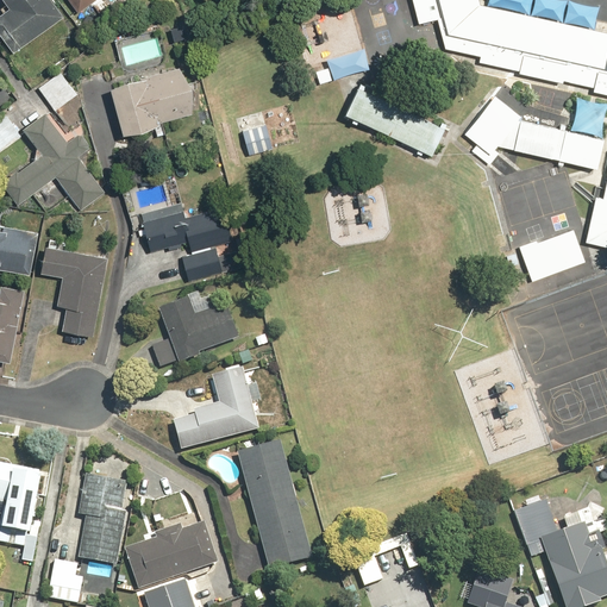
[(0,36),(14,56),(67,18),(54,0),(2,0),(11,10),(0,17),(0,36)]
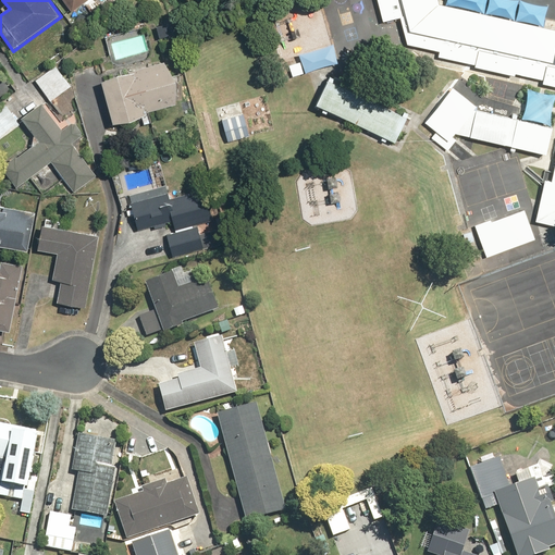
[(62,0),(73,13),(88,0),(62,0)]
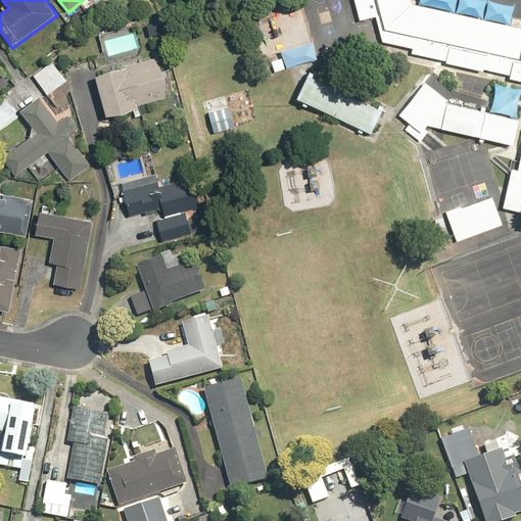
[(520,28),(410,4),(409,0),(352,0),(358,20),(374,15),(380,41),(411,48),(410,52),(520,77),(520,28)]
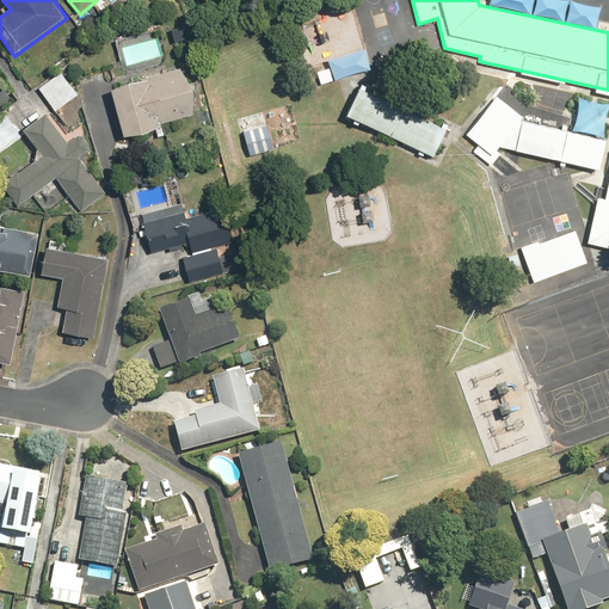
[(189,67),(112,88),(125,141),(203,120),(189,67)]
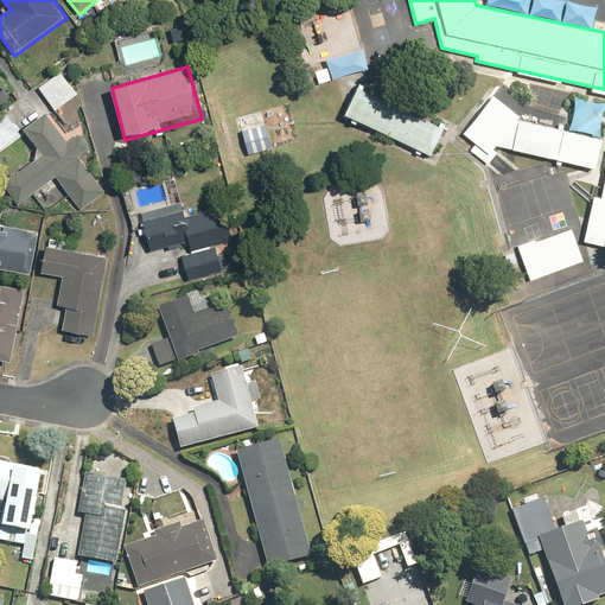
[(36,89),(53,113),(75,96),(58,74),(36,89)]
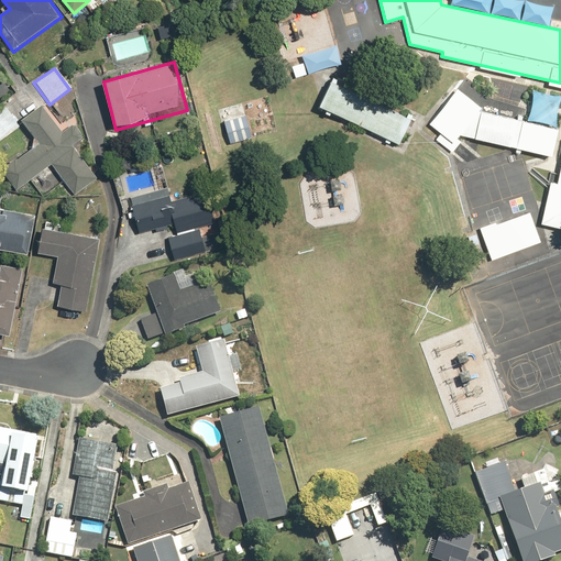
[(326,75),(311,109),(395,145),(409,111),(326,75)]
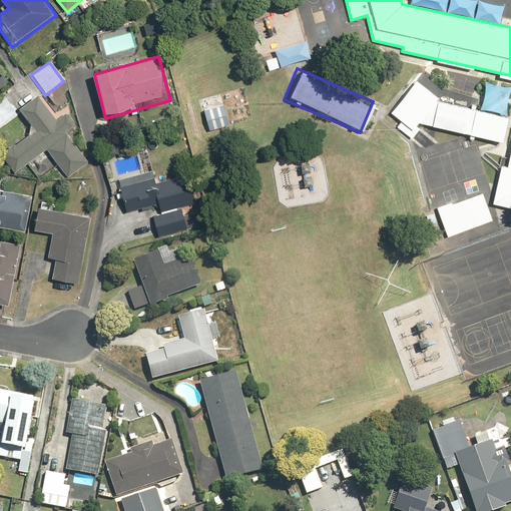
[(437,97),(415,80),(390,113),(399,120),(394,127),(410,140),(423,123),(501,141),(506,117),(434,101),(437,97)]
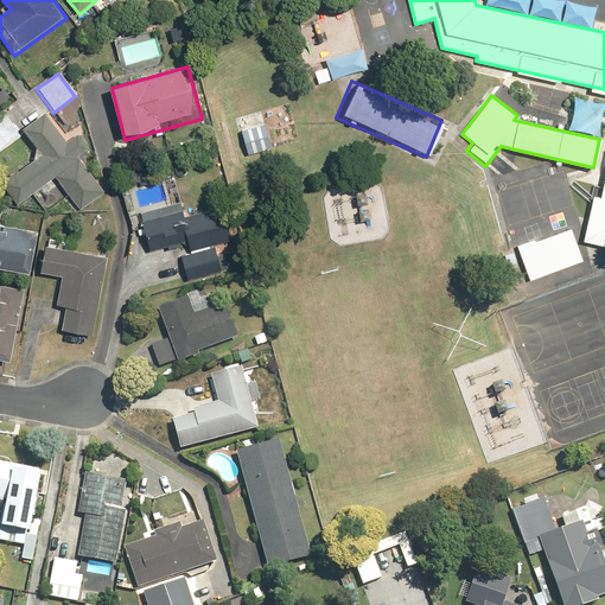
[(0,151),(19,138),(5,116),(0,119),(0,151)]
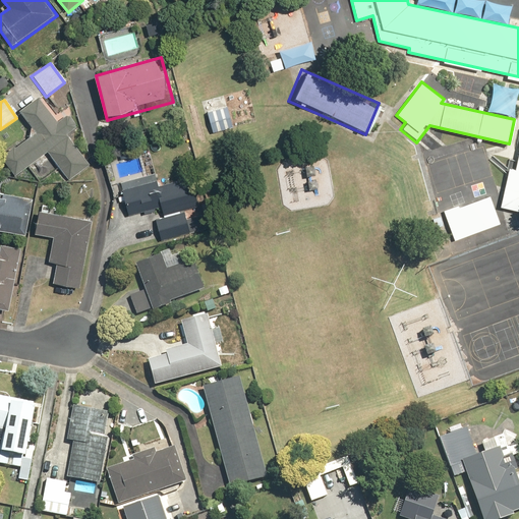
[(3,160),(17,178),(46,158),(65,185),(90,167),(67,136),(75,130),(66,117),(55,125),(37,100),(17,114),(35,137),(3,160)]
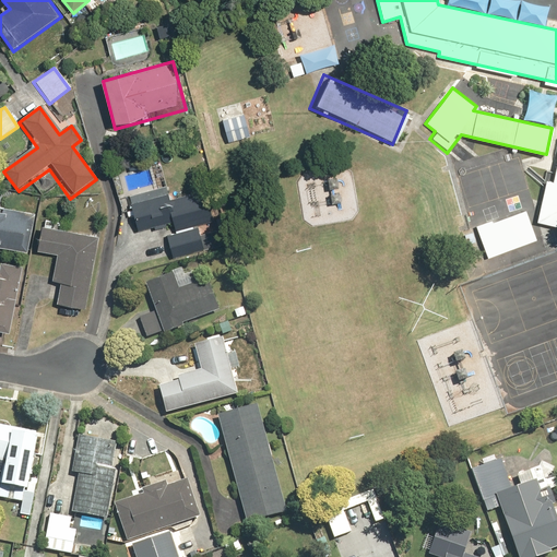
[(218,125),(224,146),(247,141),(241,119),(218,125)]
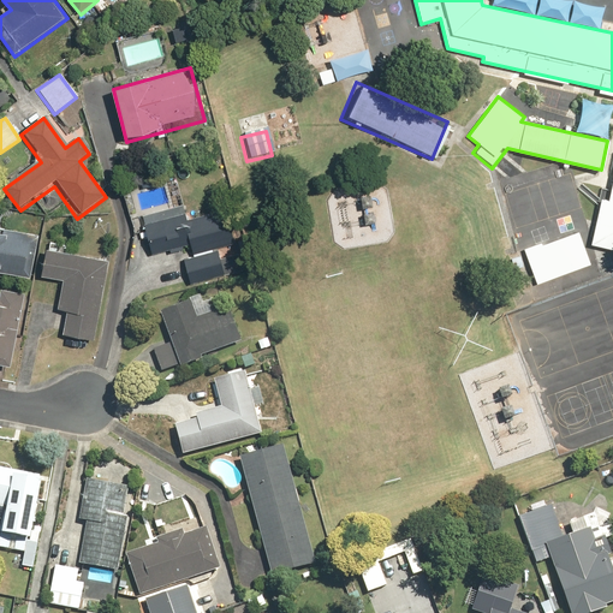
[(612,166),(606,197),(600,196),(589,240),(612,245),(612,166)]
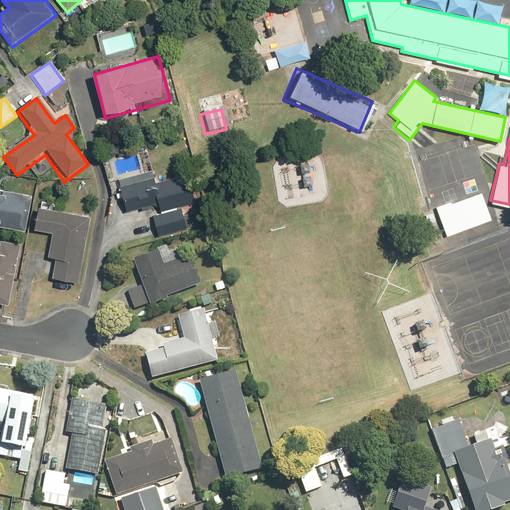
[(188,175),(154,185),(151,172),(118,181),(127,214),(160,205),(162,214),(152,216),(158,238),(206,225),(202,210),(208,208),(205,198),(195,201),(188,175)]
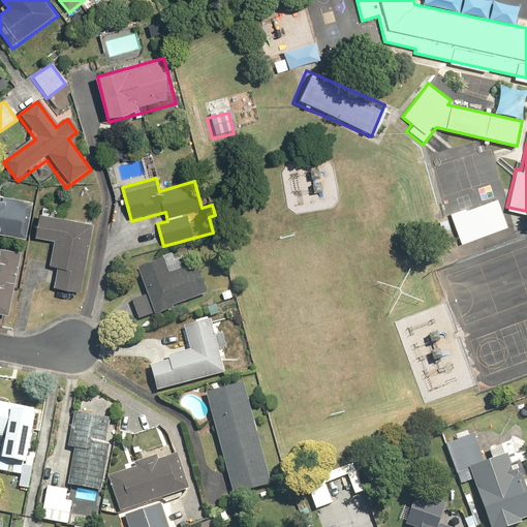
[(499,195),(447,212),(457,242),(509,225),(499,195)]
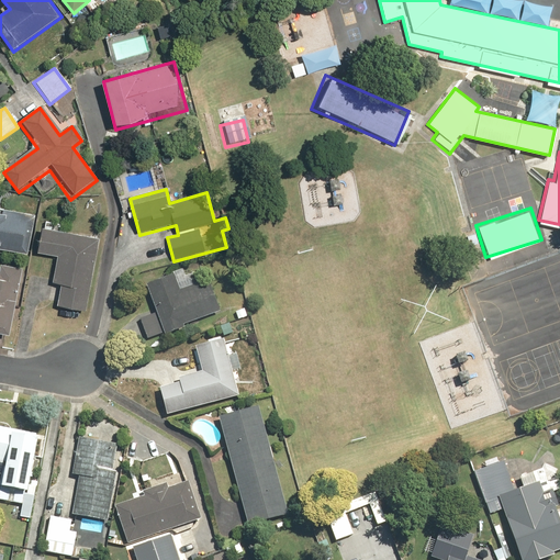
[(4,210),(3,213),(0,212),(0,250),(26,256),(33,214),(4,210)]
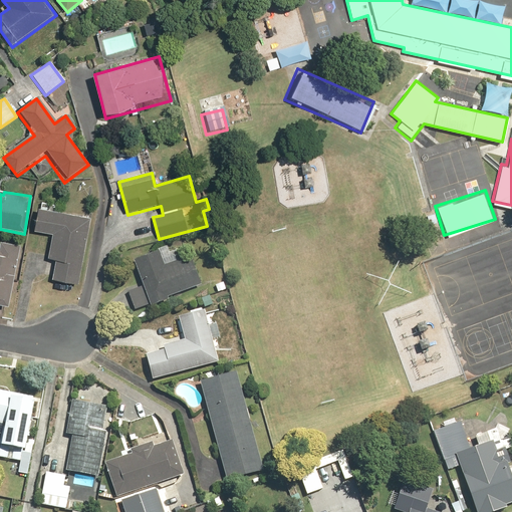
[(40,208),(35,232),(52,235),(48,259),(55,260),(52,280),(79,285),(91,218),(40,208)]
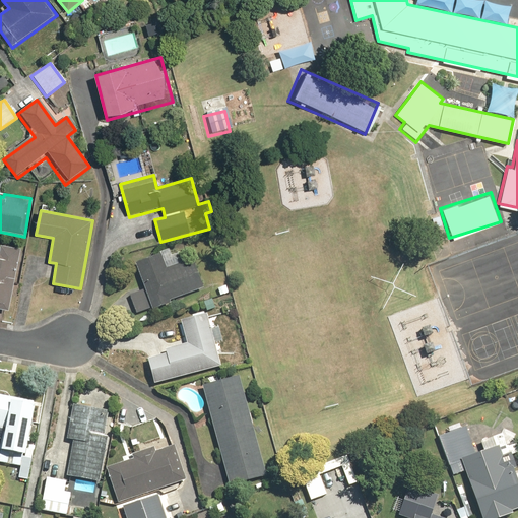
[(21,248),(17,248),(18,242),(1,239),(0,244),(0,308),(10,310),(21,248)]
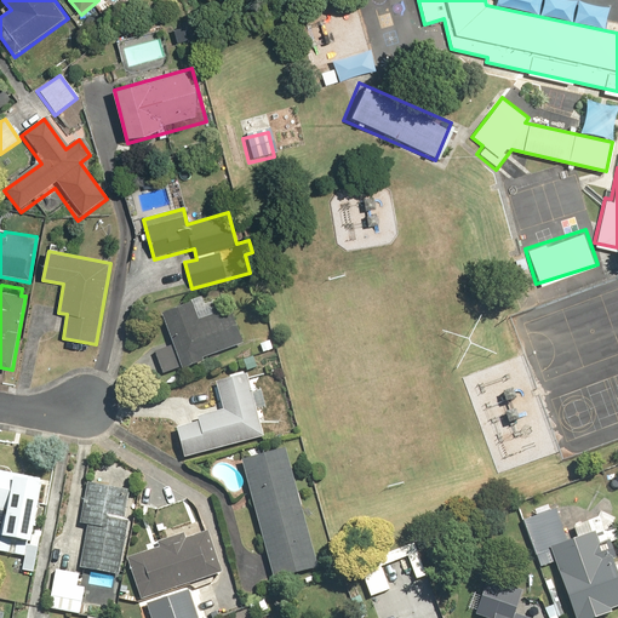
[(161,315),(172,345),(154,353),(162,377),(181,370),(182,373),(205,365),(204,361),(245,345),(232,312),(218,316),(213,304),(205,307),(202,299),(161,315)]
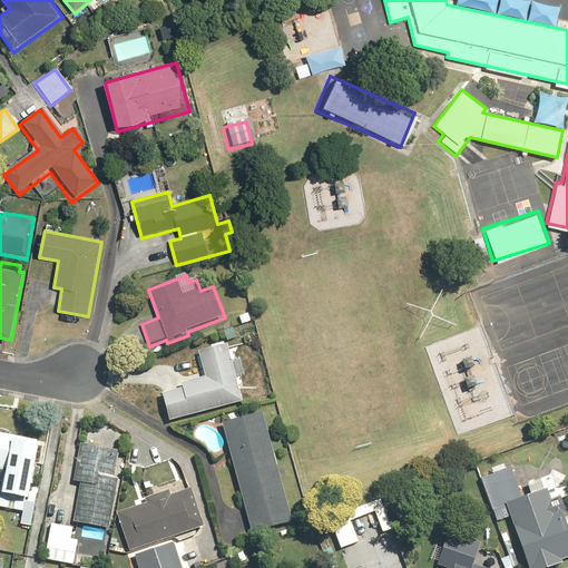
[(177,393),(157,399),(164,428),(237,409),(223,350),(194,356),(201,383),(176,389),(177,393)]
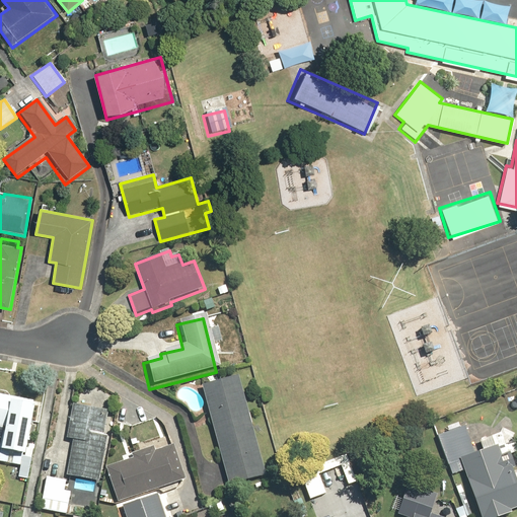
[(266,476),(238,376),(203,386),(229,487),(266,476)]
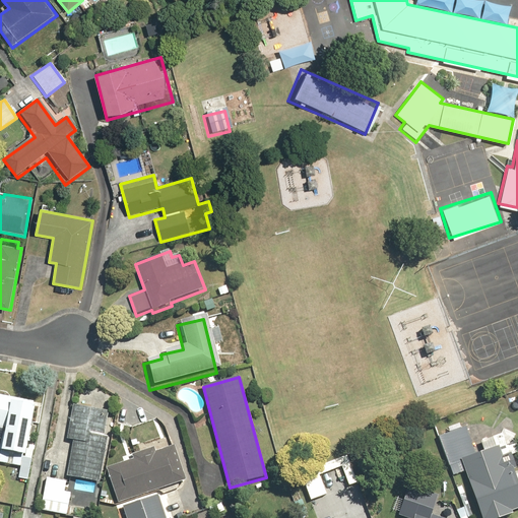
[(31,467),(33,458),(28,458),(37,401),(0,395),(0,429),(3,430),(0,449),(0,464),(21,468),(21,465),(31,467)]
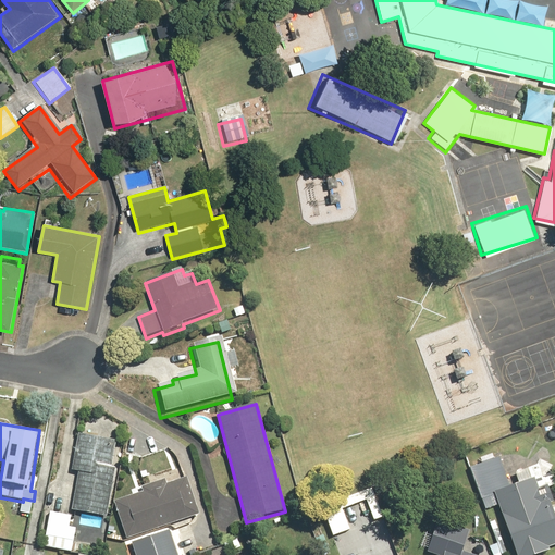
[(79,514),(78,526),(90,527),(100,529),(102,517),(108,517),(119,440),(77,434),(72,472),(78,473),(73,513),(79,514)]
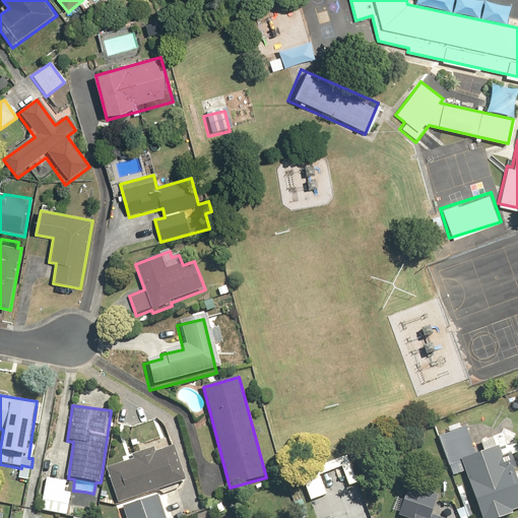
[(481,442),(486,453),(476,456),(467,427),(440,436),(453,477),(467,473),(480,517),(511,517),(515,516),(513,512),(517,510),(517,473),(506,435),(481,442)]
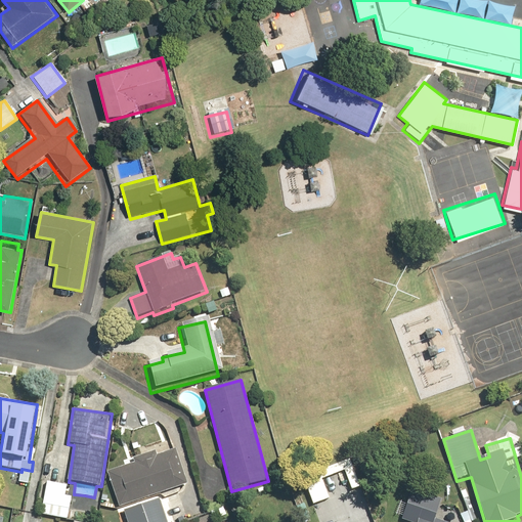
[(134,464),(107,473),(120,509),(188,485),(176,450),(158,457),(156,452),(133,461),(134,464)]
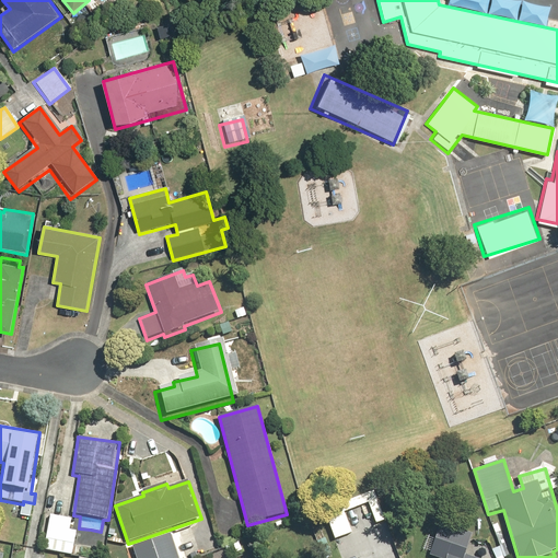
[(86,557),(91,530),(79,529),(70,527),(71,522),(49,519),(45,554),(65,557),(86,557)]
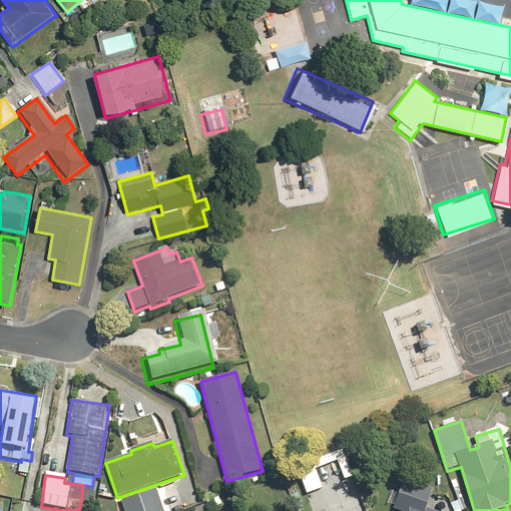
[(434,510),(428,508),(434,493),(405,481),(394,510),(434,510)]
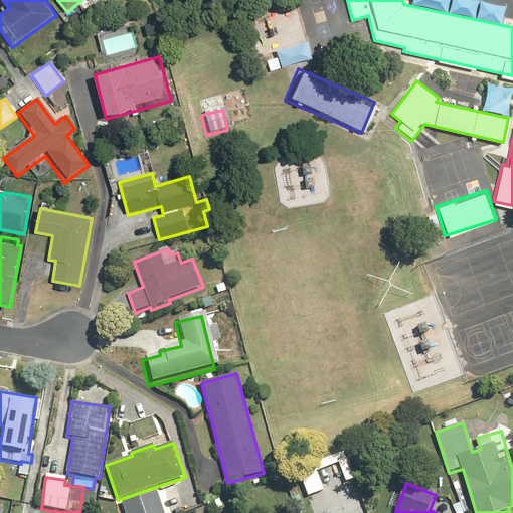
[(122,503),(124,512),(162,512),(156,493),(122,503)]
